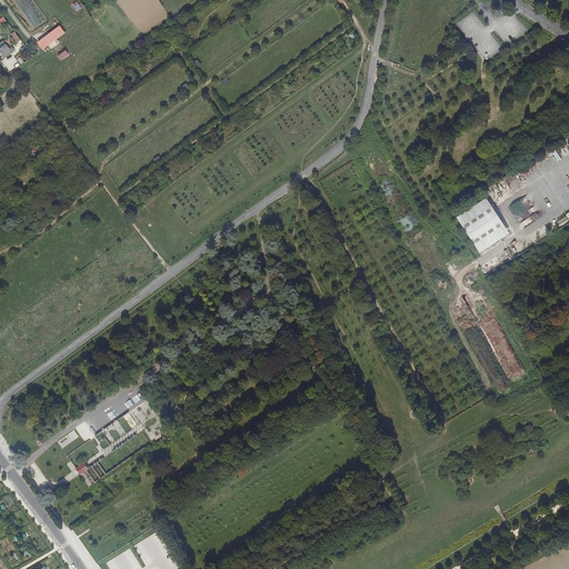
[(42,49),(66,32),(60,26),(37,42),(42,49)]
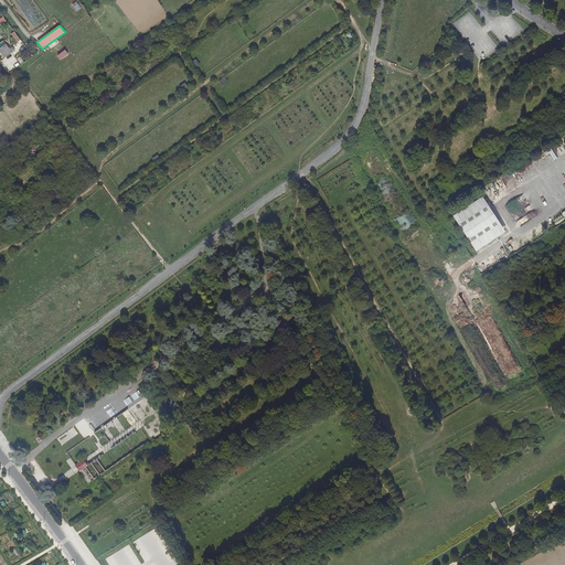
[(21,40),(14,32),(11,34),(18,43),(21,40)]
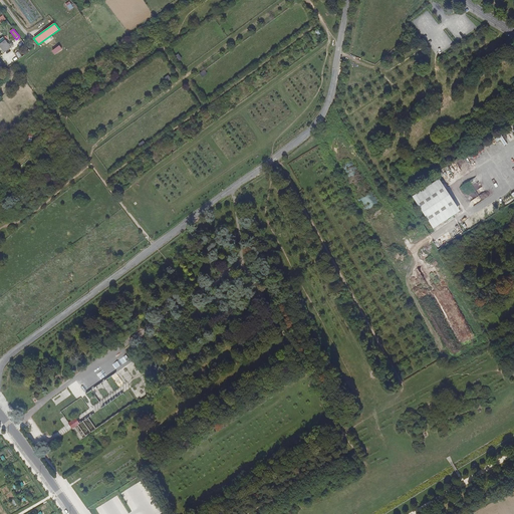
[(0,46),(5,52),(13,46),(10,42),(8,44),(3,37),(0,39),(0,46)]
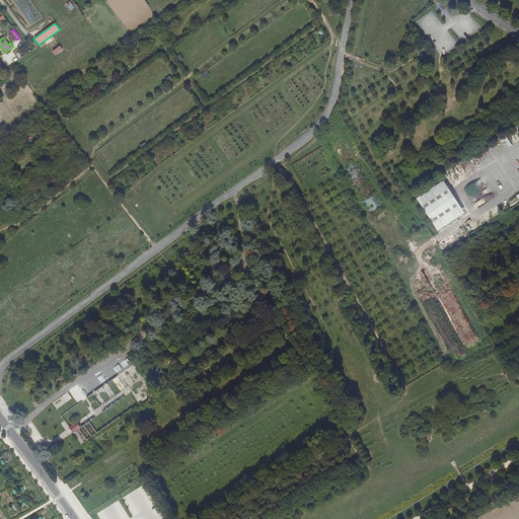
[(56,55),(63,50),(60,47),(53,52),(56,55)]
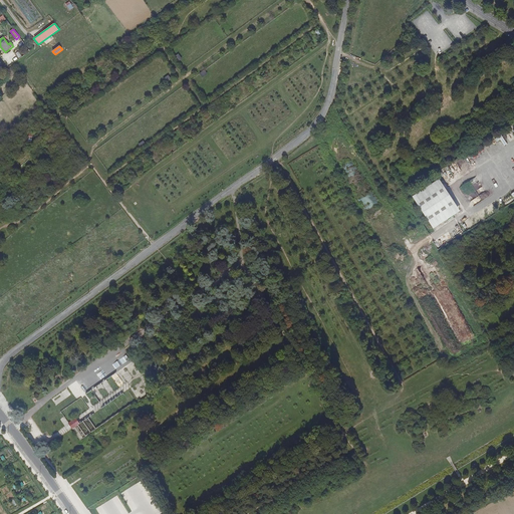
[(141,148),(142,149),(147,146),(146,144),(144,141),(139,145),(141,148)]
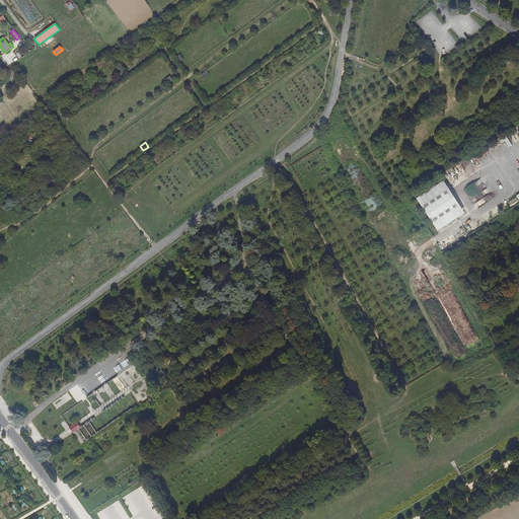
[(463,214),(442,181),(417,199),(438,231),(463,214)]
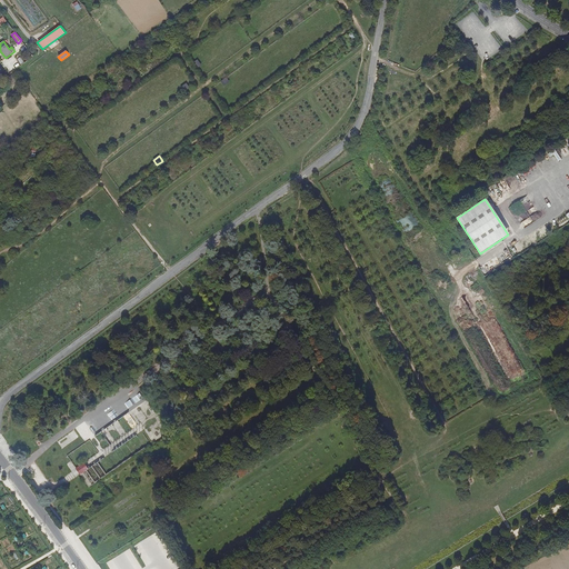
[(531,210),(528,212),(521,200),(510,206),(516,217),(518,216),(520,221),(533,215),(531,210)]
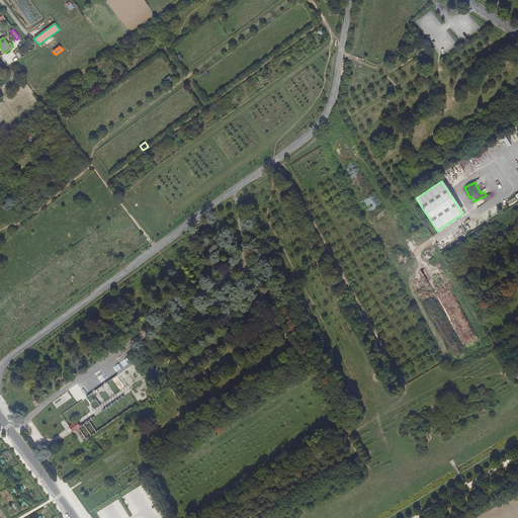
[(27,409),(29,413),(39,407),(38,405),(35,407),(33,404),(27,409)]
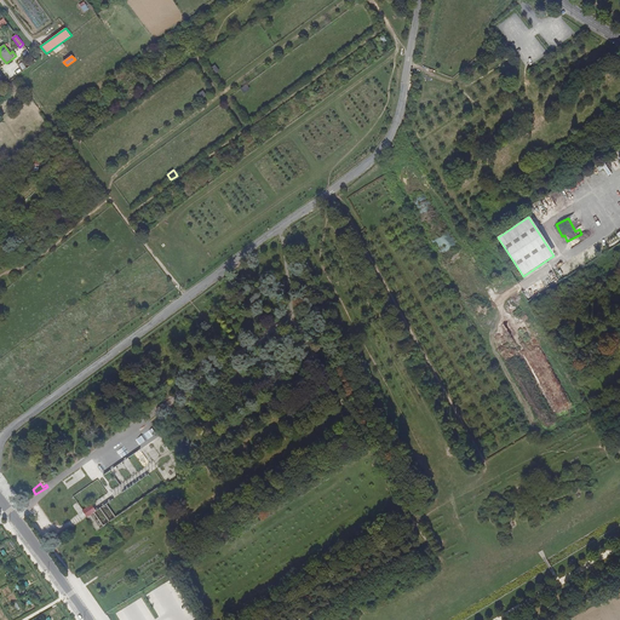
[(91,504),(82,511),(87,517),(96,510),(91,504)]
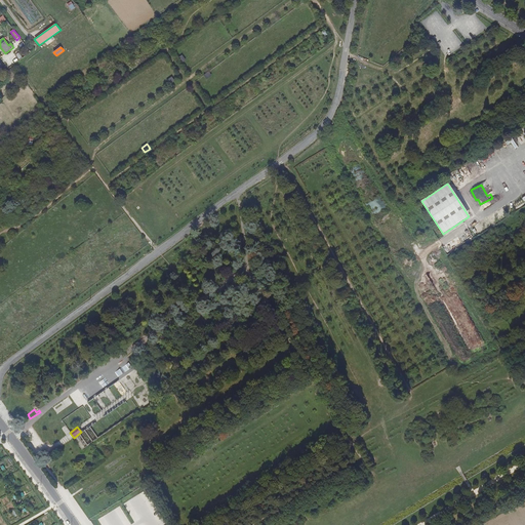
[(98,438),(89,427),(84,430),(92,442),(98,438)]
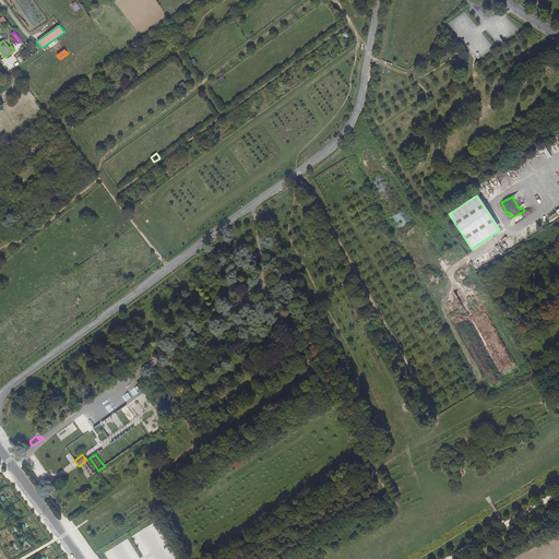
[(98,471),(90,458),(86,460),(84,462),(93,475),(96,473),(98,471)]
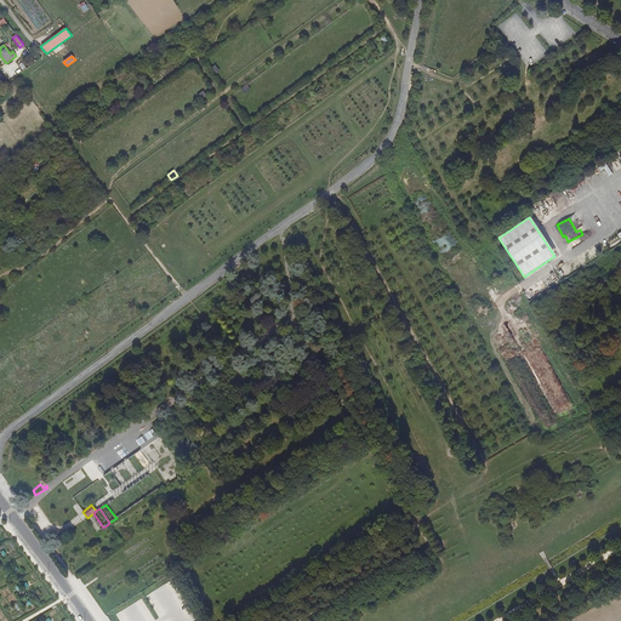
[(103,528),(93,513),(87,518),(97,531),(103,528)]
